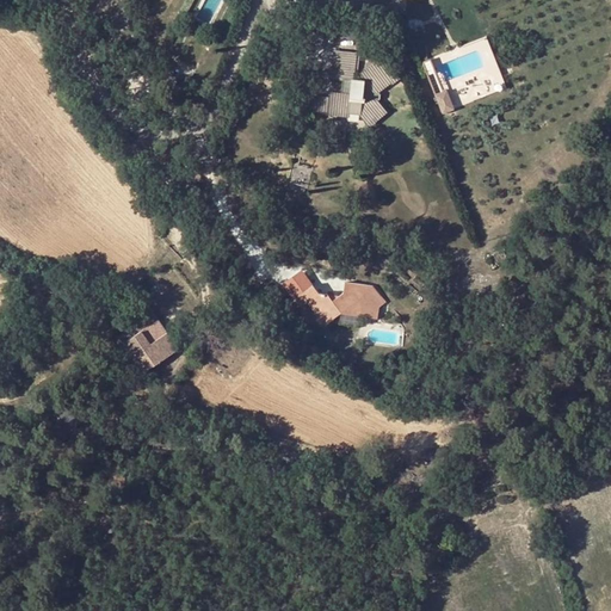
[(335,51),(333,79),(344,79),(352,80),(351,94),(341,93),(331,92),(331,97),(328,112),(362,116),(368,123),(383,110),(377,100),(377,92),(397,76),(384,59),(362,75),(365,80),(353,79),(356,53),(335,51)]
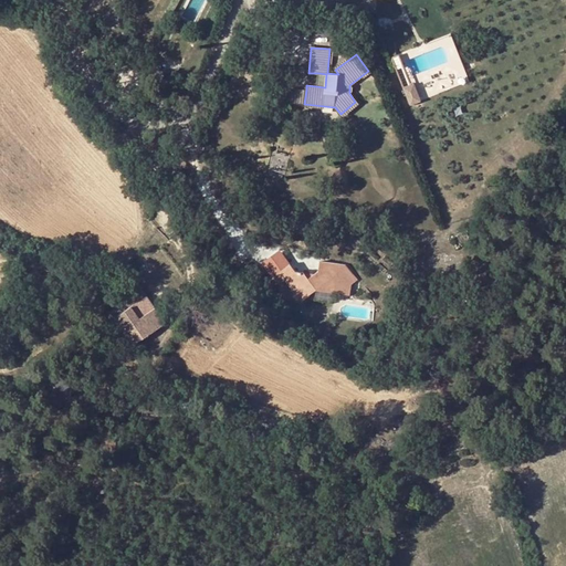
[(411,87),(399,54),(392,58),(410,104),(420,101),(415,86),(411,87)]
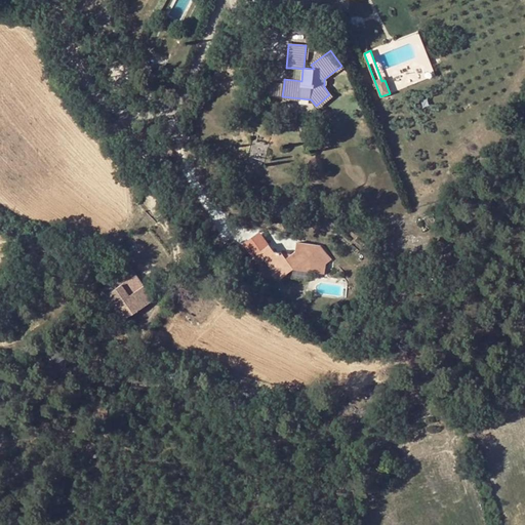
[(303,69),(295,68),(293,80),(301,81),(303,69)]
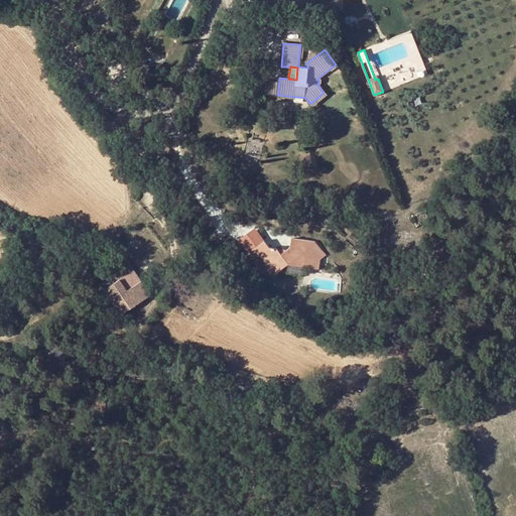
[(261,82),(261,94),(277,95),(279,82),(262,80),(261,82)]
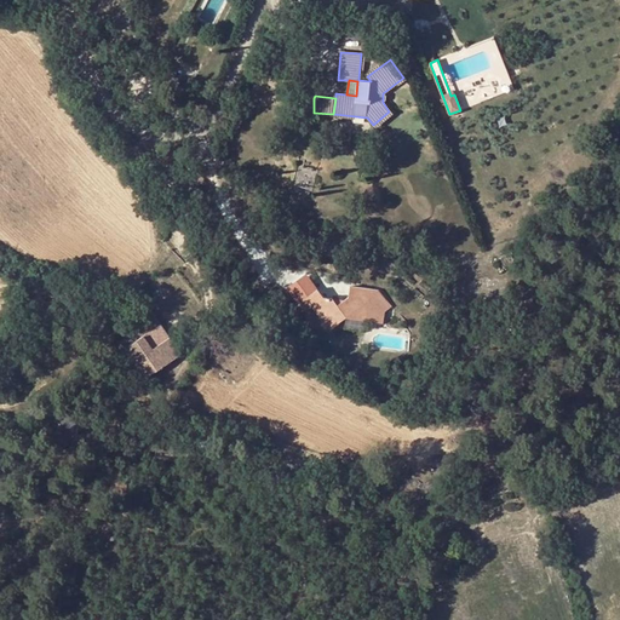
[(303,112),(314,113),(314,98),(305,97),(303,112)]
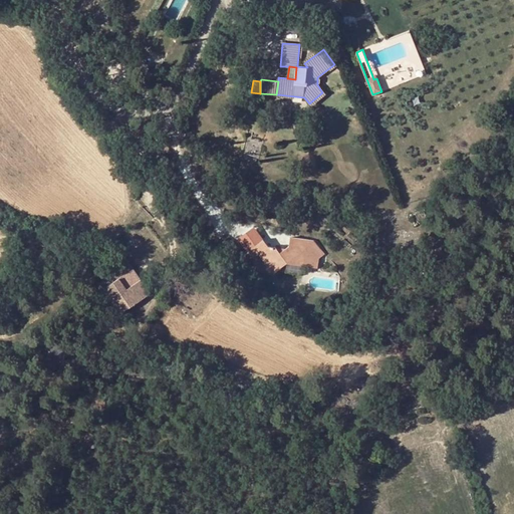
[(238,238),(248,252),(263,240),(254,227),(238,238)]
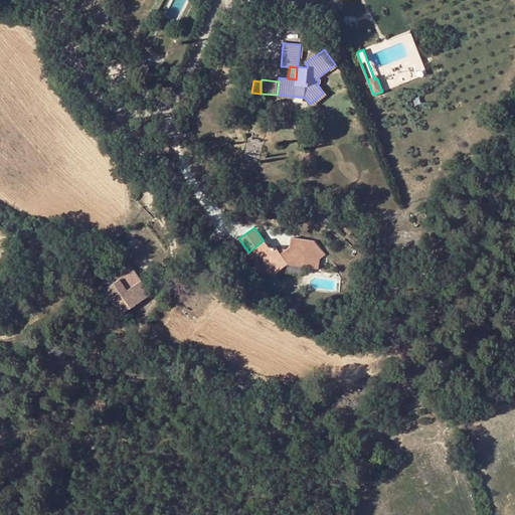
[(281,253),(277,248),(269,246),(264,240),(248,252),(253,260),(260,254),(264,260),(276,262),(281,269),(288,264),(304,267),(305,256),(302,252),(307,249),(308,240),(291,237),(290,246),(286,249),(281,253)]
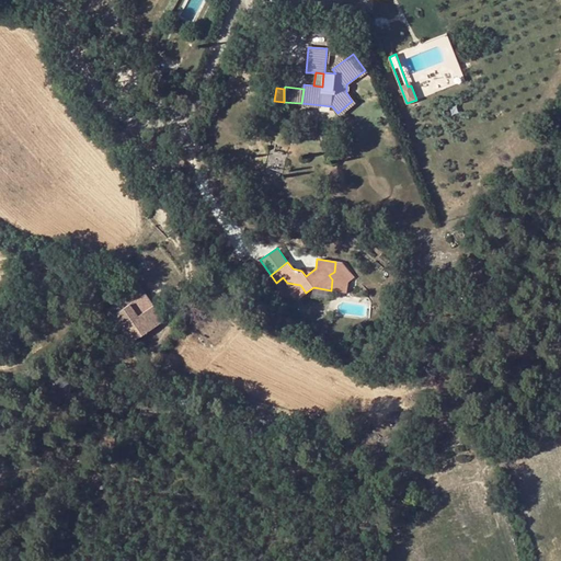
[(142,312),(152,306),(144,294),(128,306),(136,317),(142,312)]
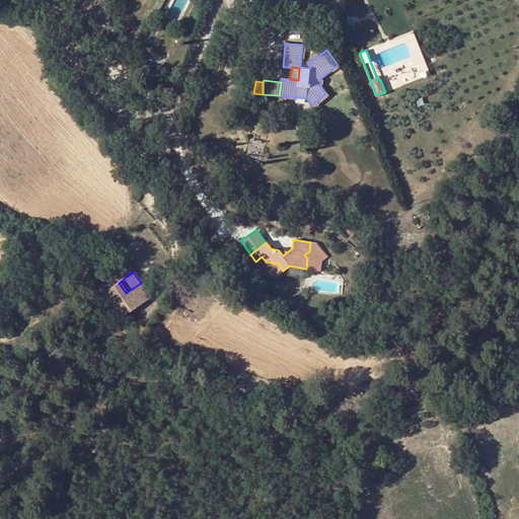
[(142,303),(150,296),(141,283),(132,289),(142,303)]
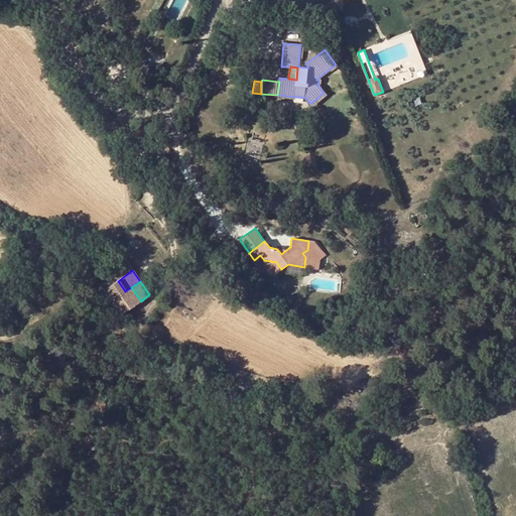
[(131,287),(125,291),(112,300),(121,314),(141,301),(131,287)]
